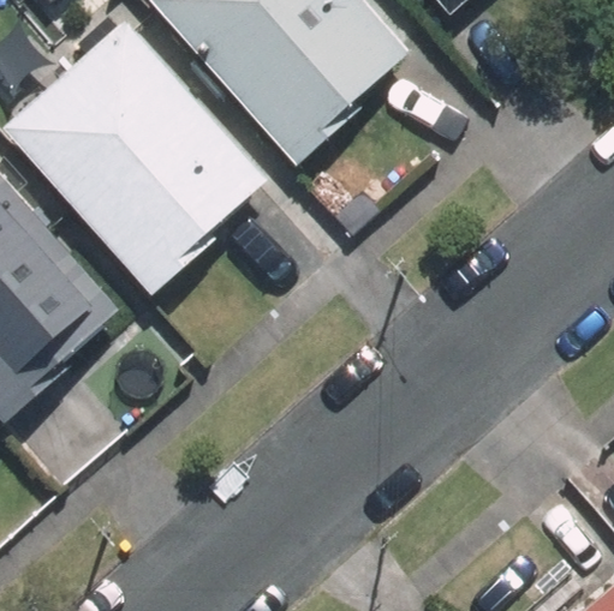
[(150,0),(149,1),(293,163),(357,108),(352,101),(405,54),(357,0),(150,0)]
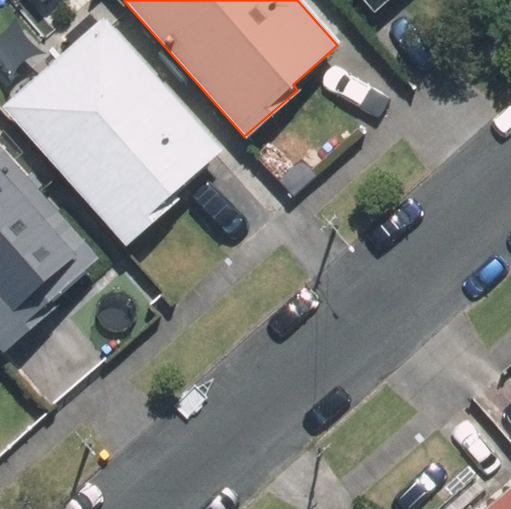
[(358,0),(370,13),(384,0),(358,0)]
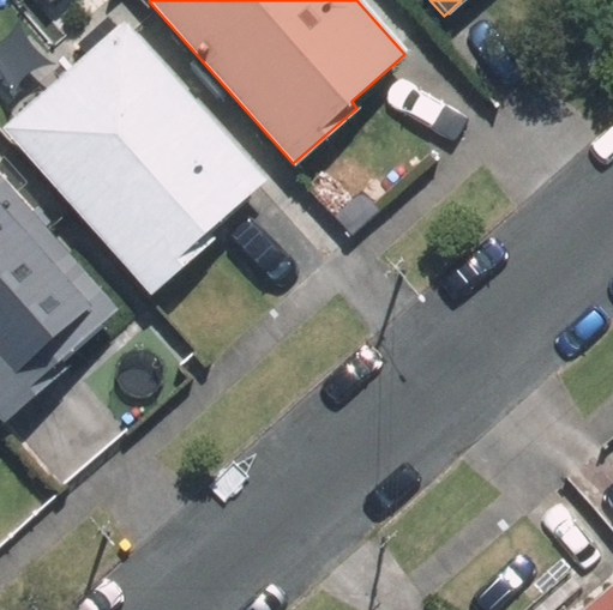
[(269,177),(127,17),(2,128),(152,295),(218,235),(212,228),(269,177)]
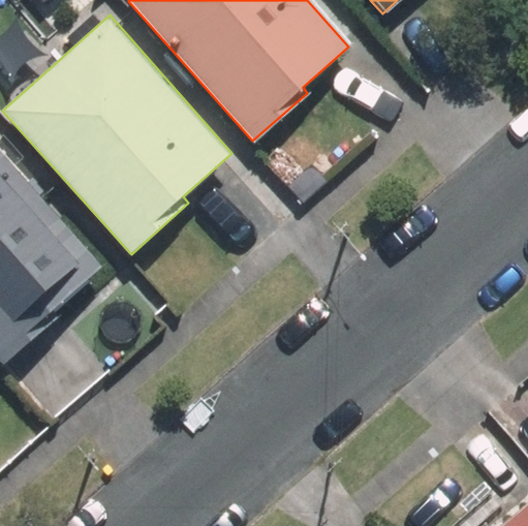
[(0,369),(55,320),(48,313),(97,270),(0,158),(0,369)]
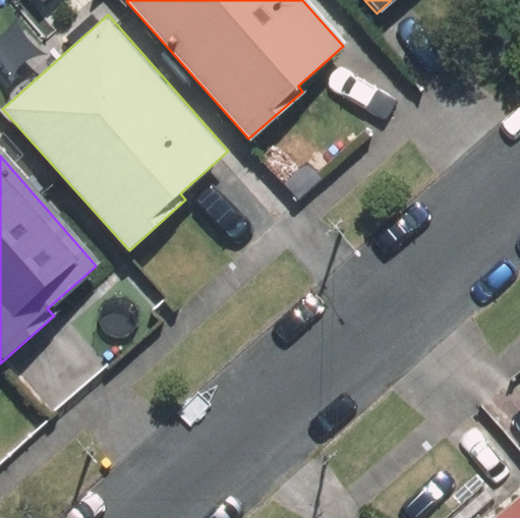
[(519,517),(519,498),(517,495),(490,517),(519,517)]
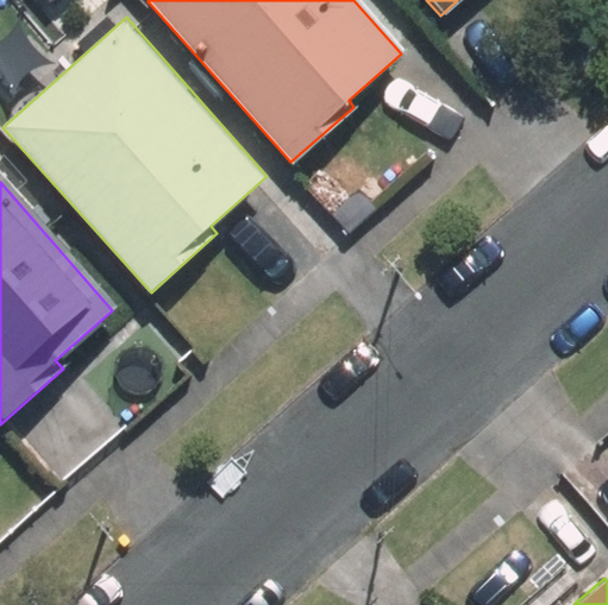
All buildings are outlined.
